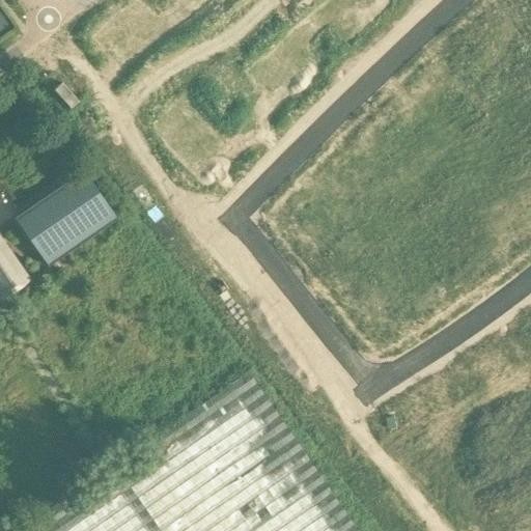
[(189,0),(200,11),(212,0),(189,0)]
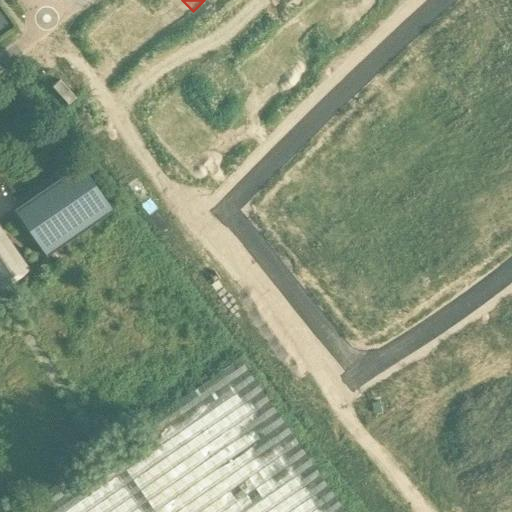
[(268,9),(275,2),(272,0),(261,0),(261,1),(268,9)]
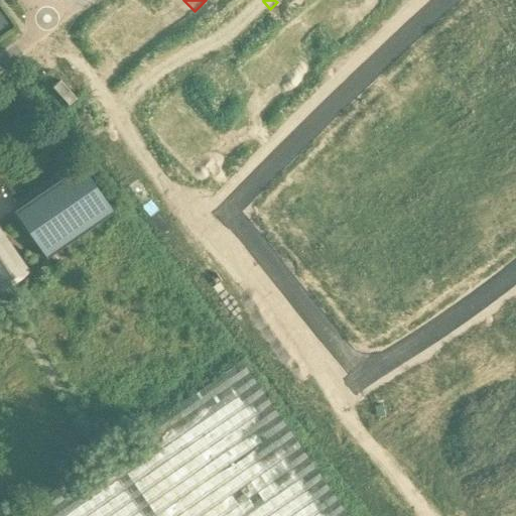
[(210,37),(203,44),(210,51),(214,48),(217,46),(210,37)]
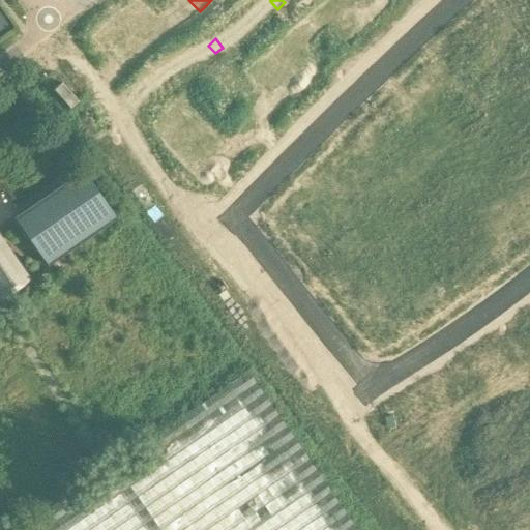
[(211,56),(215,53),(208,46),(201,52),(208,59),(211,56)]
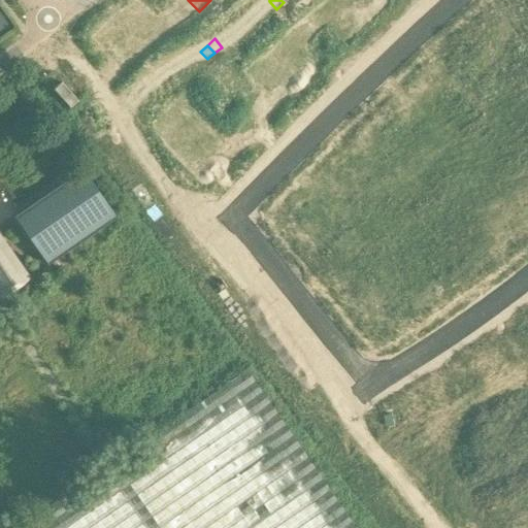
[(210,56),(218,64),(226,58),(219,50),(215,53),(210,56)]
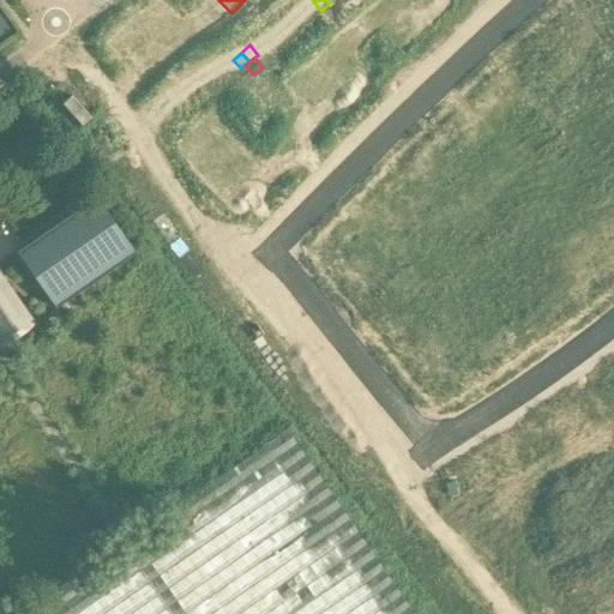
[(253,74),(245,65),(241,68),(236,73),(245,83),(253,74)]
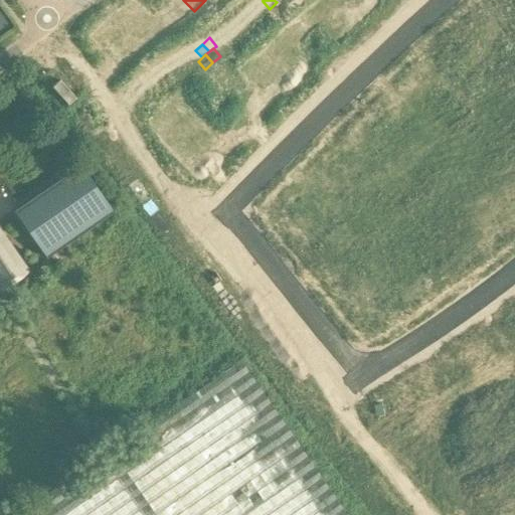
[(75,97),(59,79),(52,86),(68,104),(75,97)]
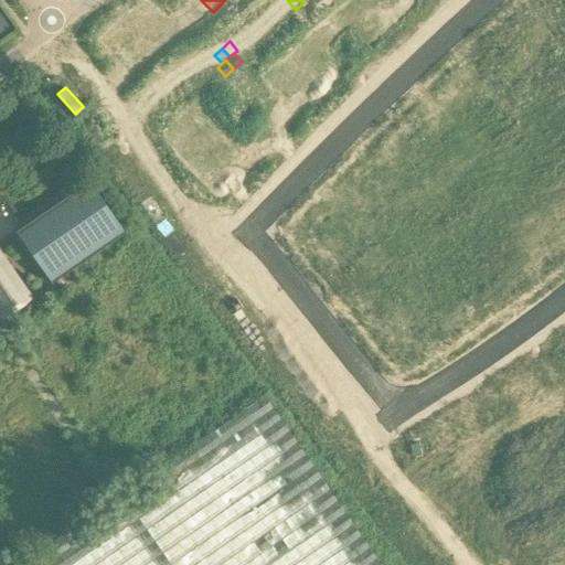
[(260,99),(254,92),(245,99),(252,108),(260,99)]
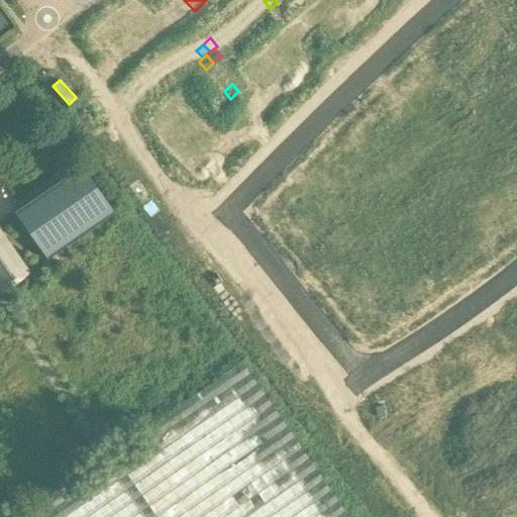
[(144,111),(137,103),(129,111),(136,118),(144,111)]
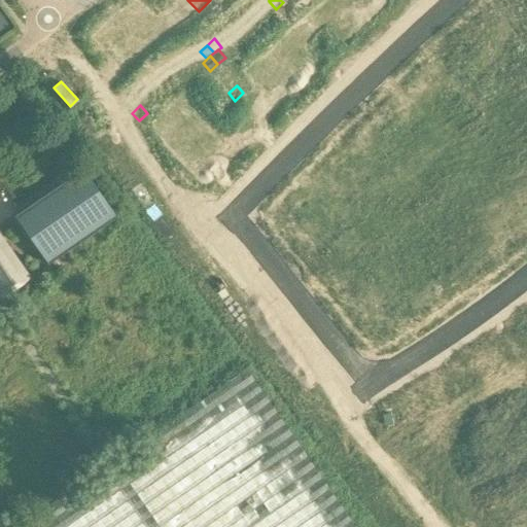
[(253,115),(247,108),(239,115),(245,123),(253,115)]
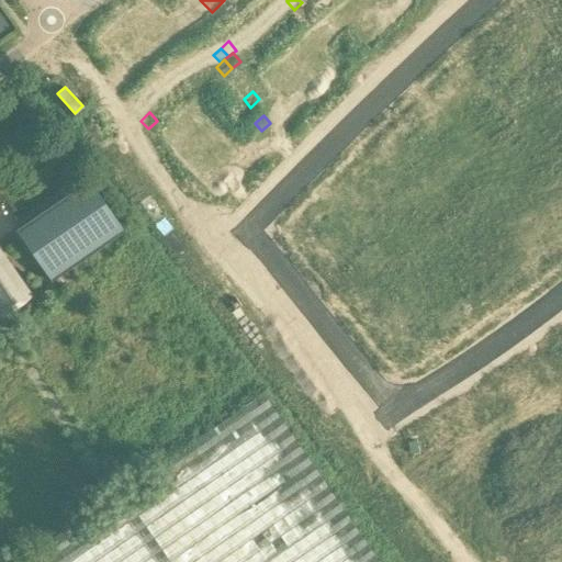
[(531,123),(524,130),(531,138),(539,132),(531,123)]
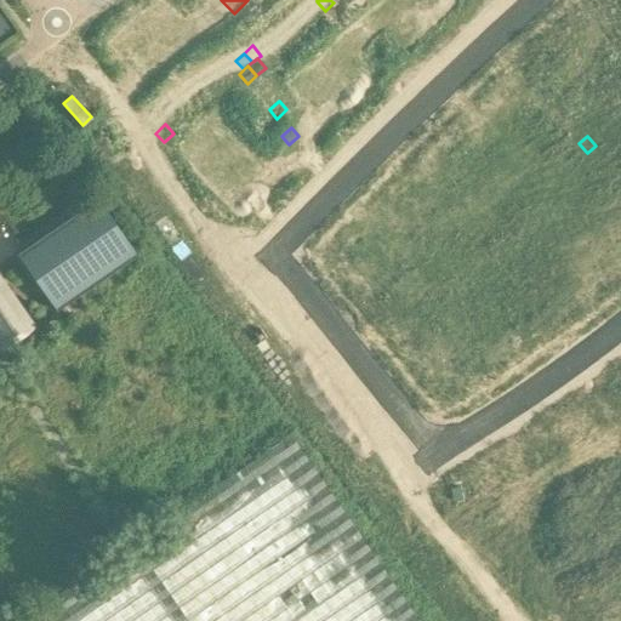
[(579,161),(587,153),(579,143),(570,152),(579,161)]
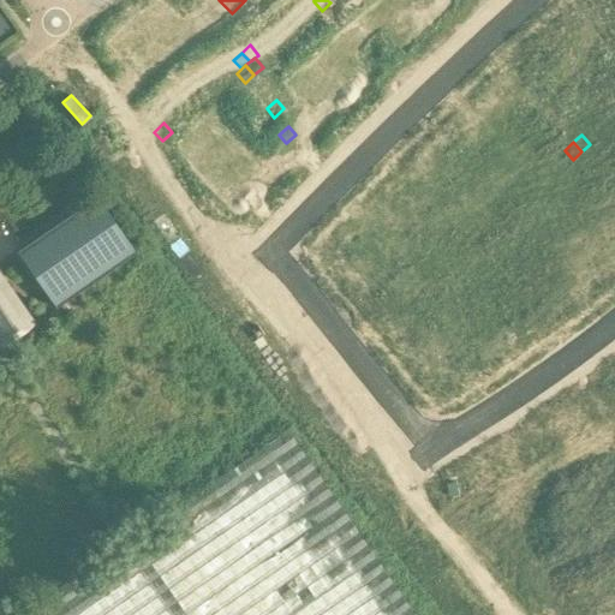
[(249,155),(215,185),(242,215),(256,203),(250,197),(270,179),(249,155)]
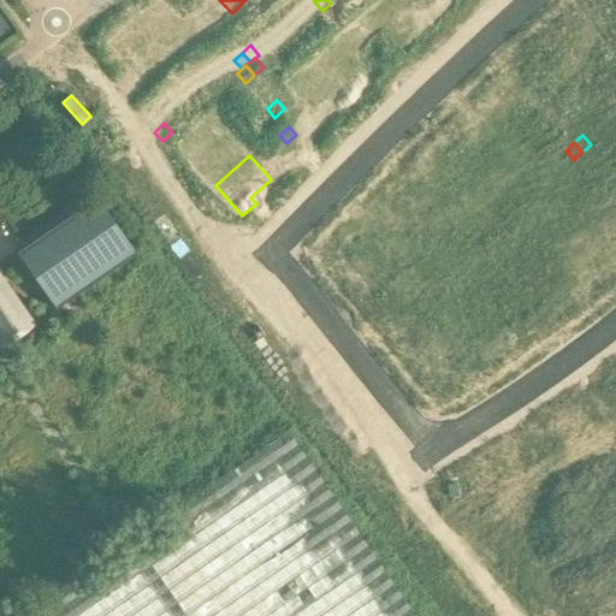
[(539,188),(531,178),(522,185),(531,195),(539,188)]
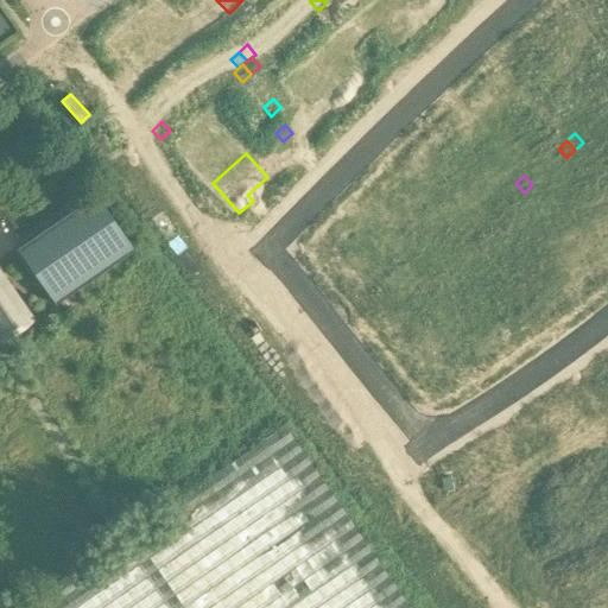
[(549,194),(540,184),(531,191),(539,201),(549,194)]
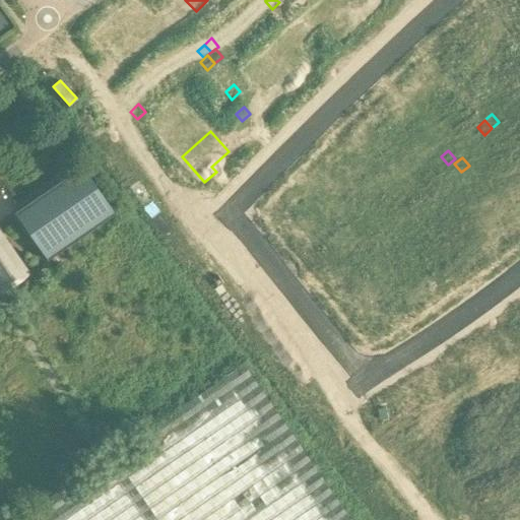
[(114,213),(80,165),(12,211),(46,260),(114,213)]
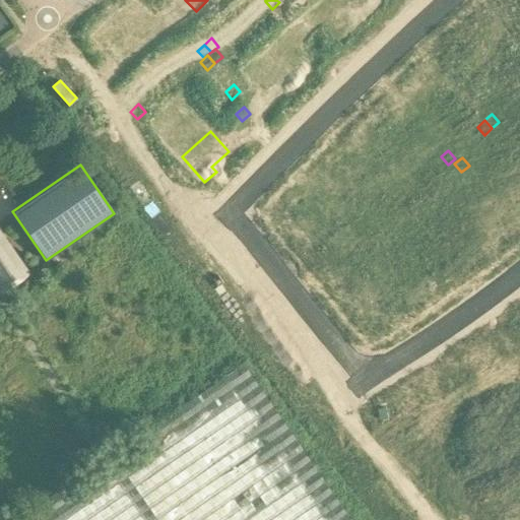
[(438,174),(431,166),(423,173),(430,181),(438,174)]
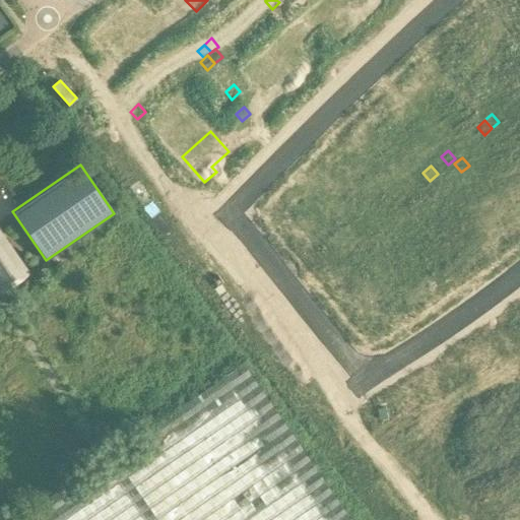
[(454,183),(447,175),(440,182),(447,190),(454,183)]
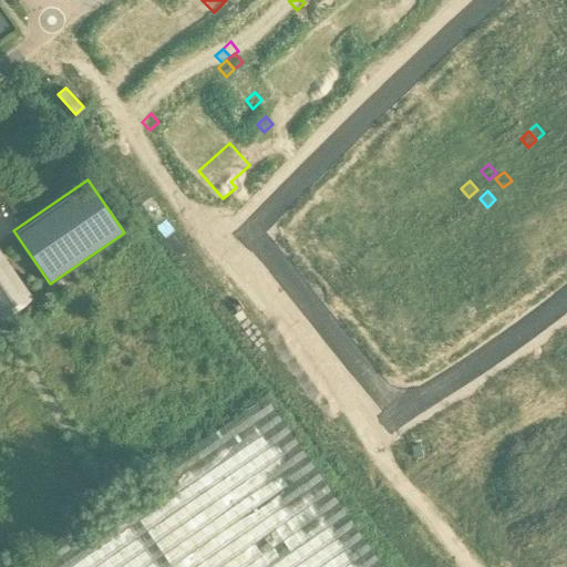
[(443,245),(435,236),(426,244),(434,253),(443,245)]
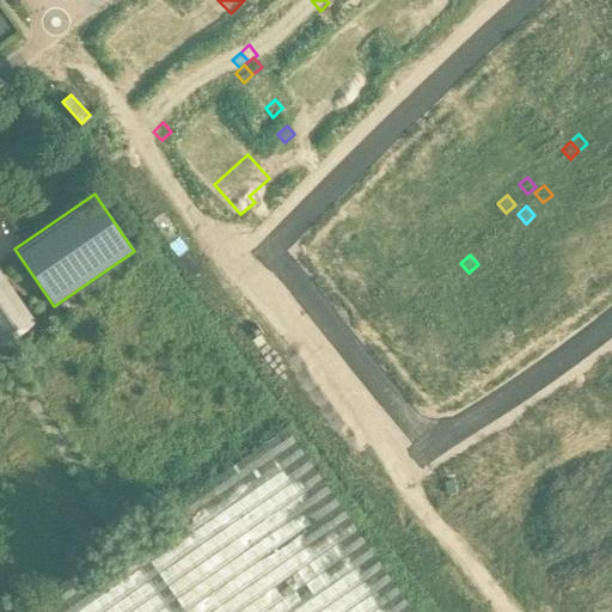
[(0,342),(30,322),(0,277),(0,342)]
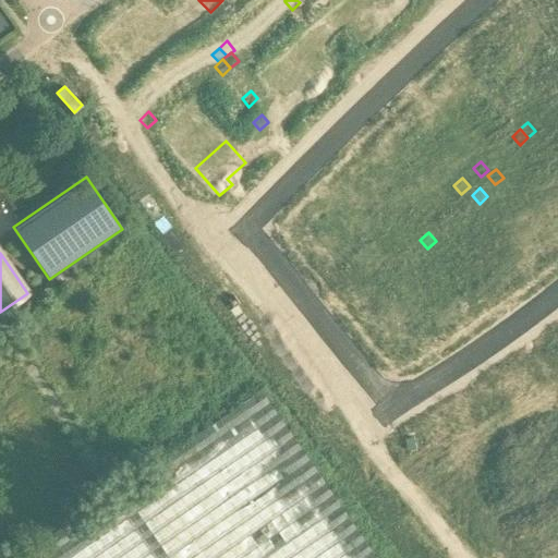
[(375,557),(258,390),(12,557),(375,557)]
